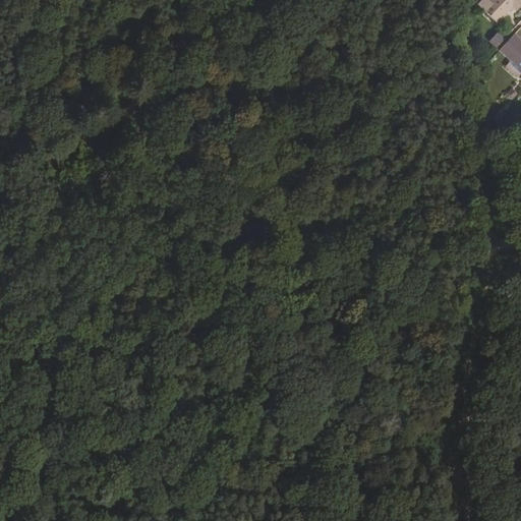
[(520,0),(494,0),(483,12),(497,25),(513,8),(517,12),(520,7),(520,0)]
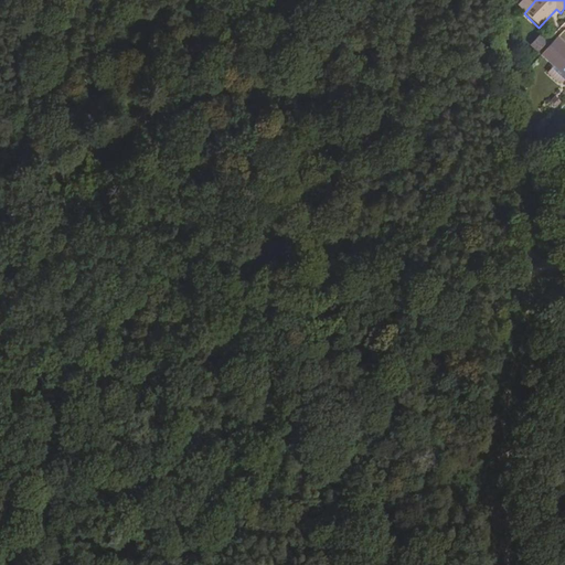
[(546,44),(554,35),(551,32),(543,41),(546,44)]
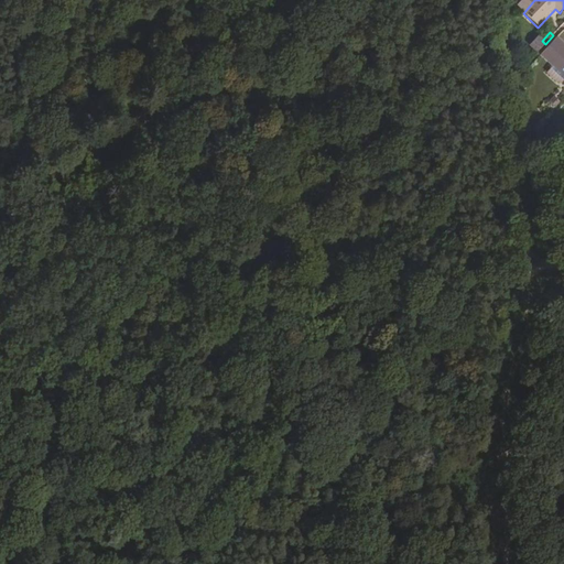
[(537,54),(545,44),(542,41),(540,39),(531,49),(537,54)]
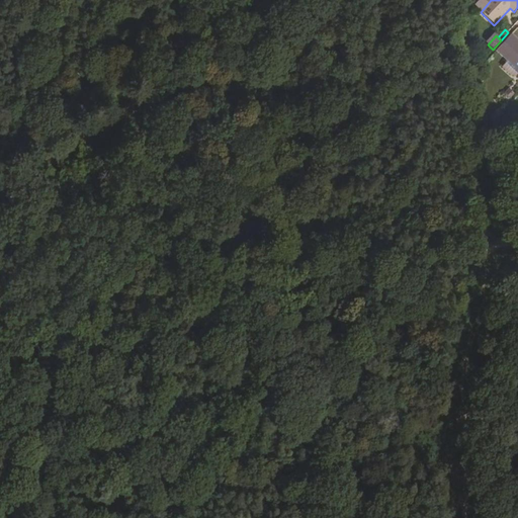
[(517,41),(511,35),(497,51),(509,62),(517,70),(517,41)]
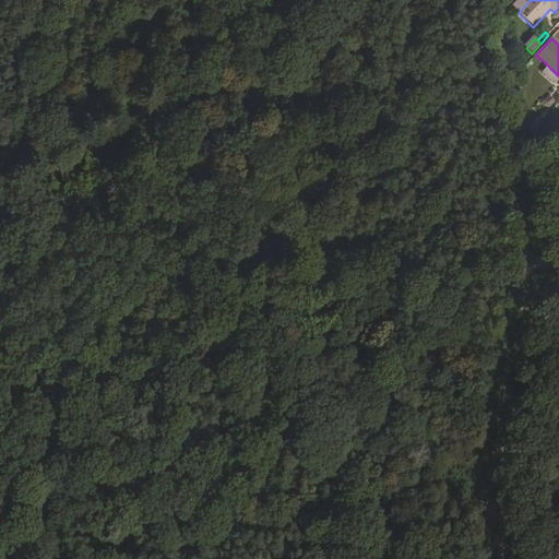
[(558,80),(558,75),(549,67),(543,73),(556,85),(558,80)]
